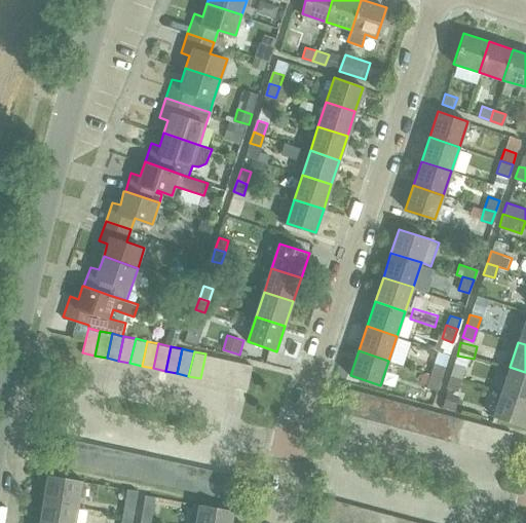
[(200,378),(212,381),(217,357),(205,353),(200,378)]
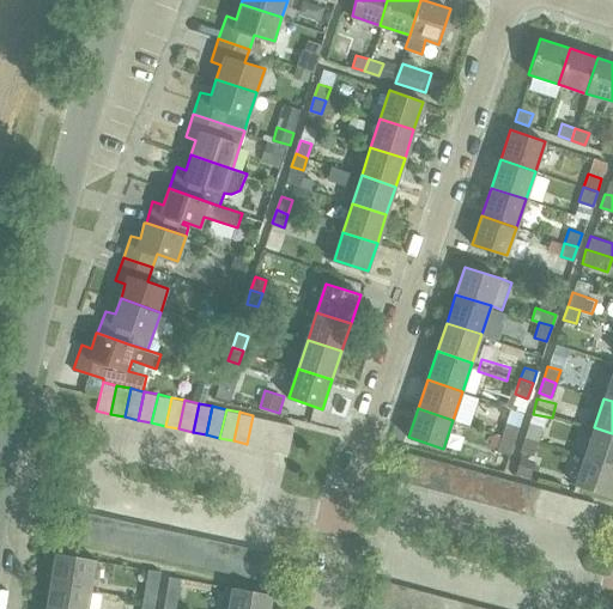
[(247,444),(260,446),(267,418),(253,415),(247,444)]
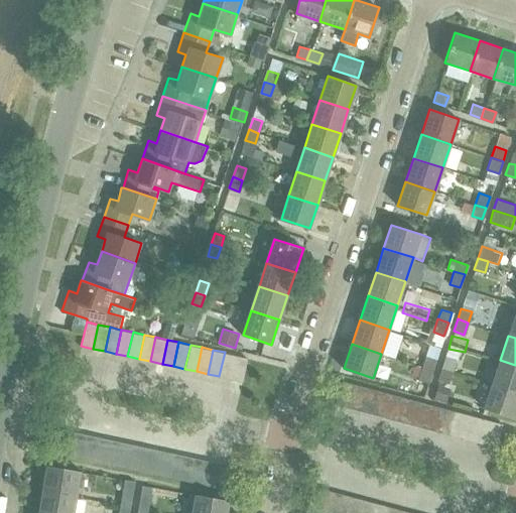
[(219,376),(231,379),(236,355),(225,352),(219,376)]
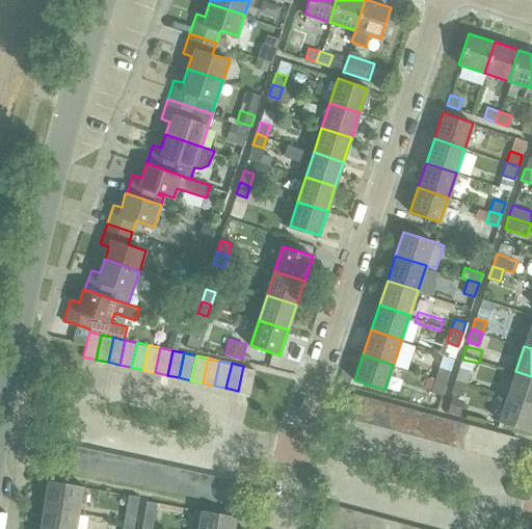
[(243,366),(238,391),(249,393),(256,368),(243,366)]
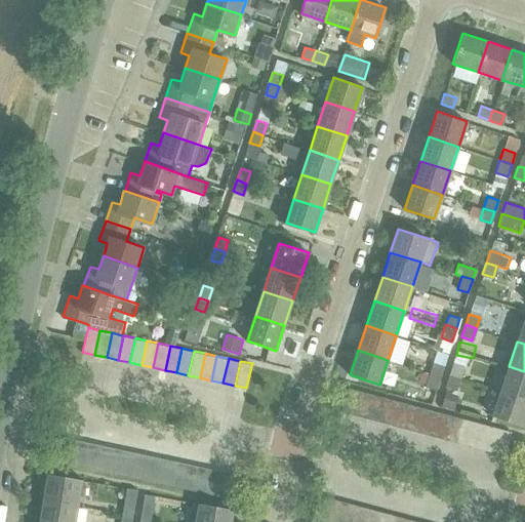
[(434,362),(430,373),(440,377),(444,366),(434,362)]
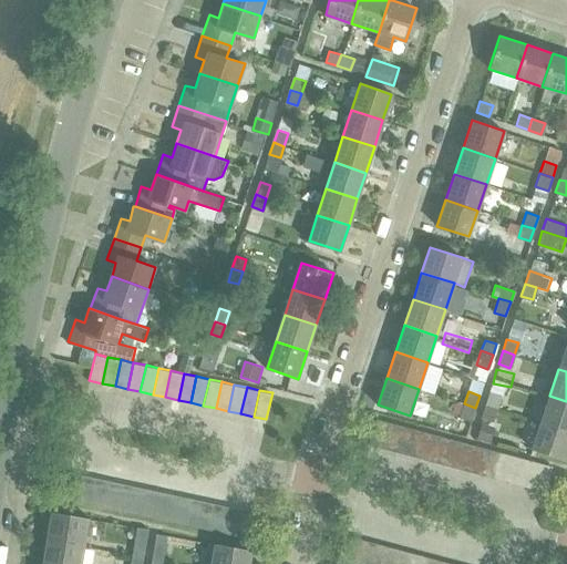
[(491,391),(486,404),(498,408),(503,396),(491,391)]
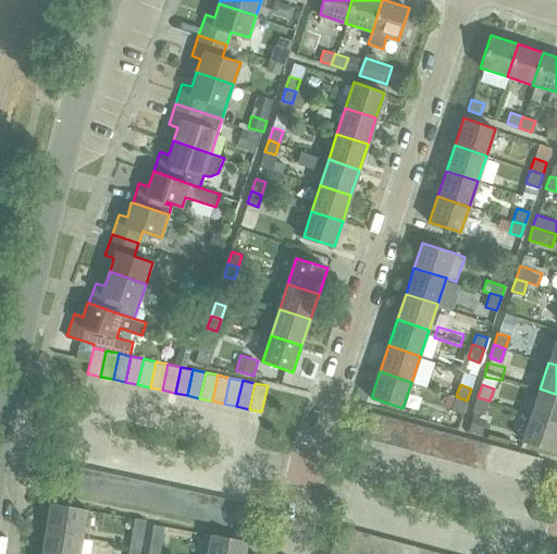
[(556,394),(540,389),(531,414),(556,422),(556,394)]
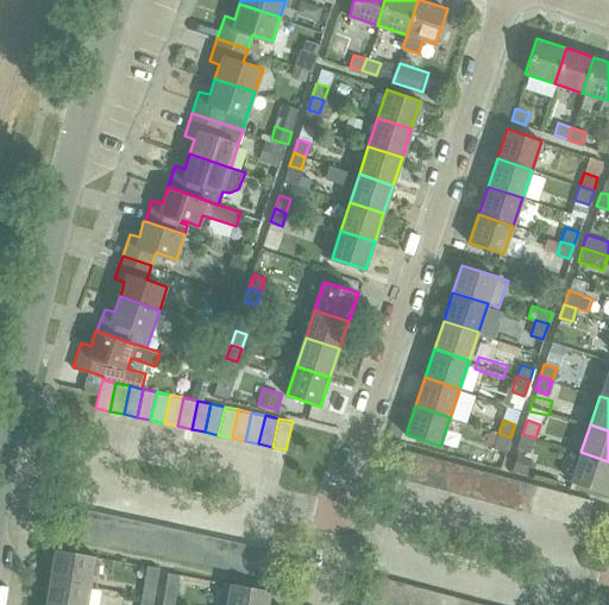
[(506,451),(510,438),(498,433),(494,447),(506,451)]
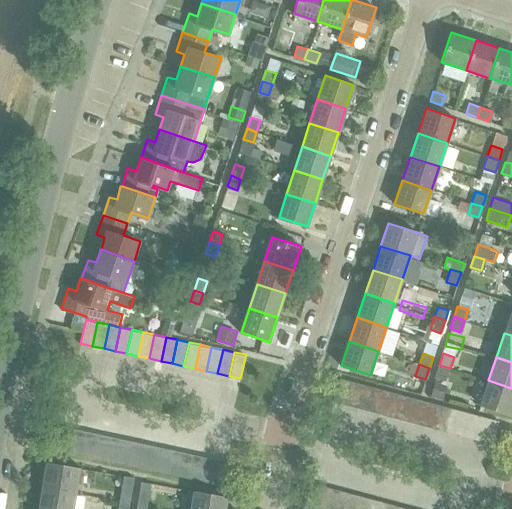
[(439,365),(435,377),(446,380),(450,368),(439,365)]
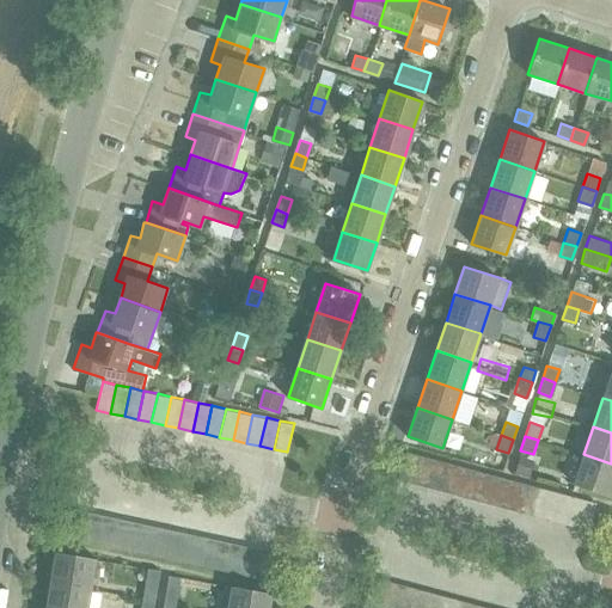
[(397,478),(533,515),(540,487),(404,450),(397,478)]
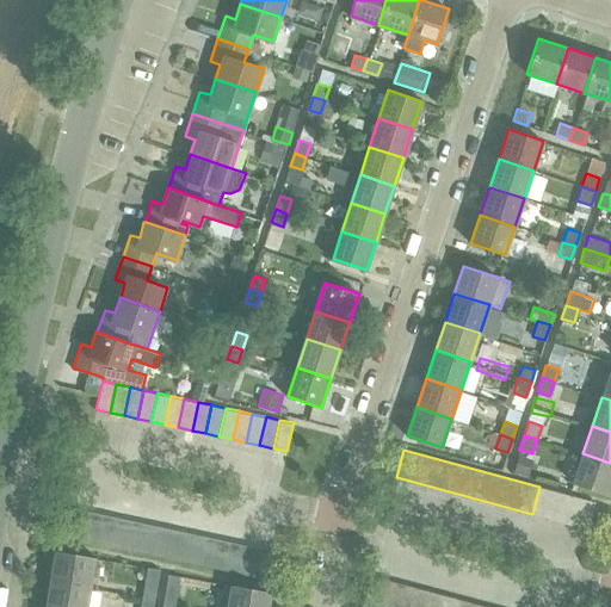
[(610,483),(610,463),(582,453),(573,483),(608,494),(610,483)]
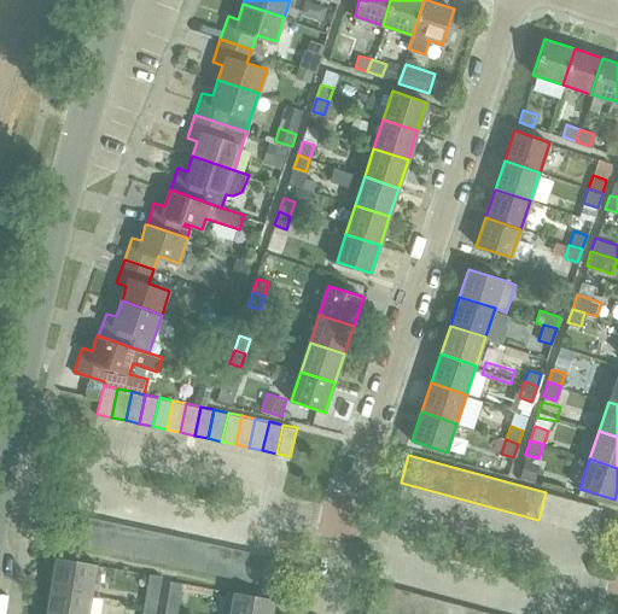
[(538,520),(552,524),(560,496),(546,492),(538,520)]
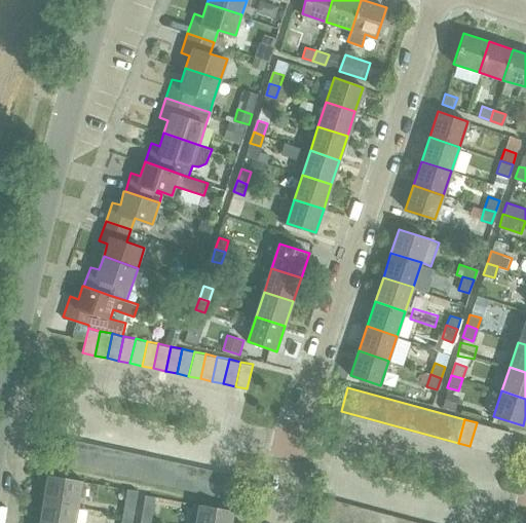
[(470,446),(481,449),(488,425),(477,422),(470,446)]
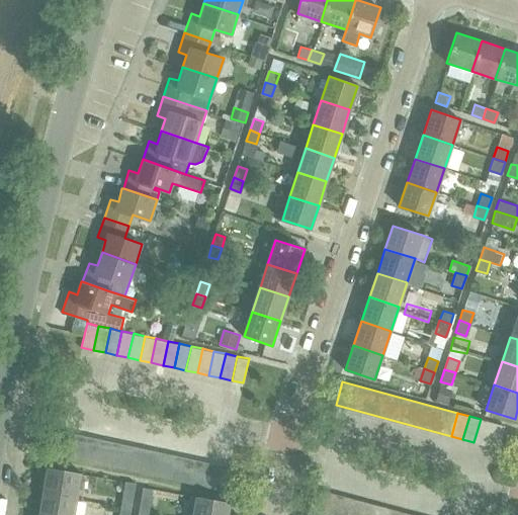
[(473,442),(486,445),(492,422),(481,419),(473,442)]
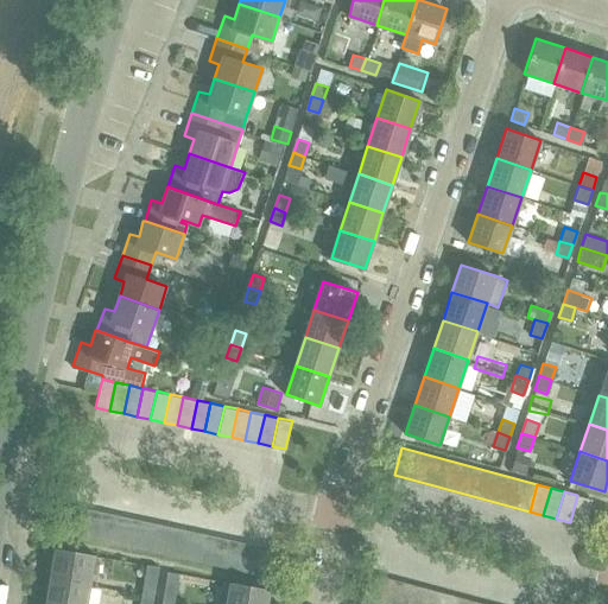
[(577,495),(570,522),(583,527),(591,498),(577,495)]
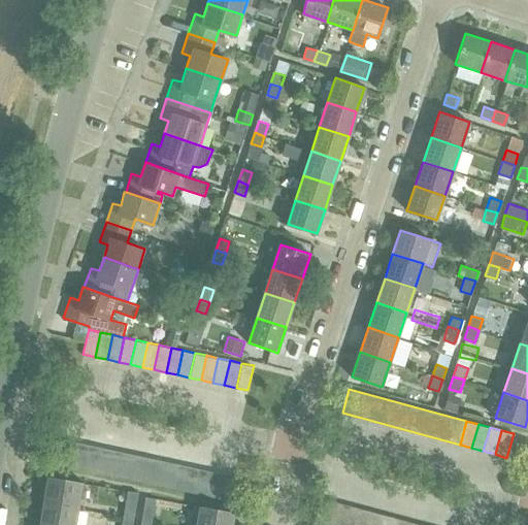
[(60,464),(85,469),(90,446),(65,440),(60,464)]
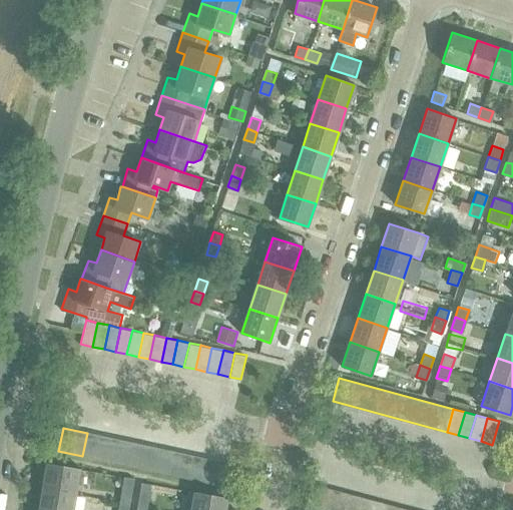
[(82,456),(105,461),(110,438),(87,433),(82,456)]
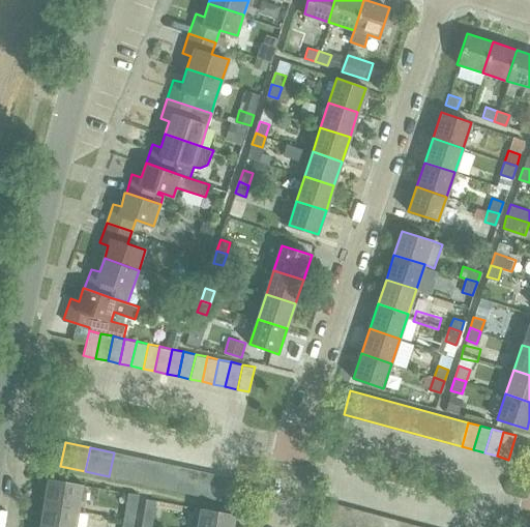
[(109,476),(134,481),(139,458),(114,452),(109,476)]
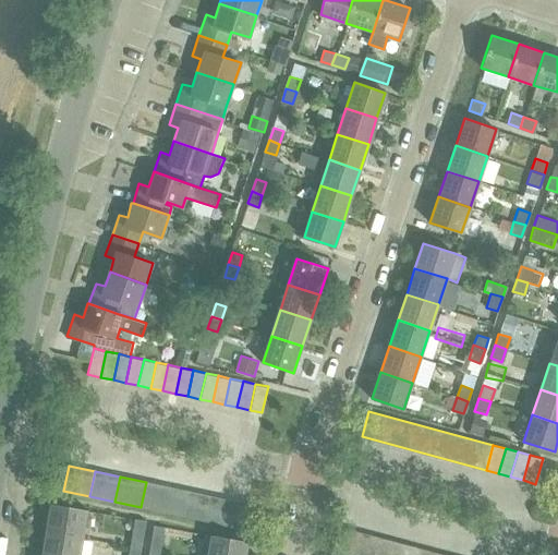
[(141,507),(166,513),(172,487),(146,482),(141,507)]
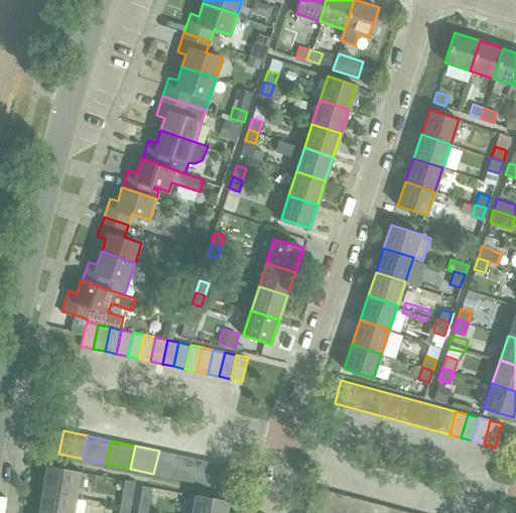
[(153,474),(189,482),(195,459),(159,451),(153,474)]
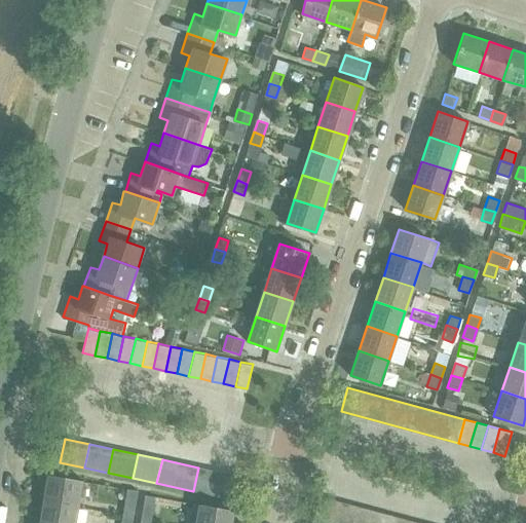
[(198,468),(193,491),(229,499),(234,475),(198,468)]
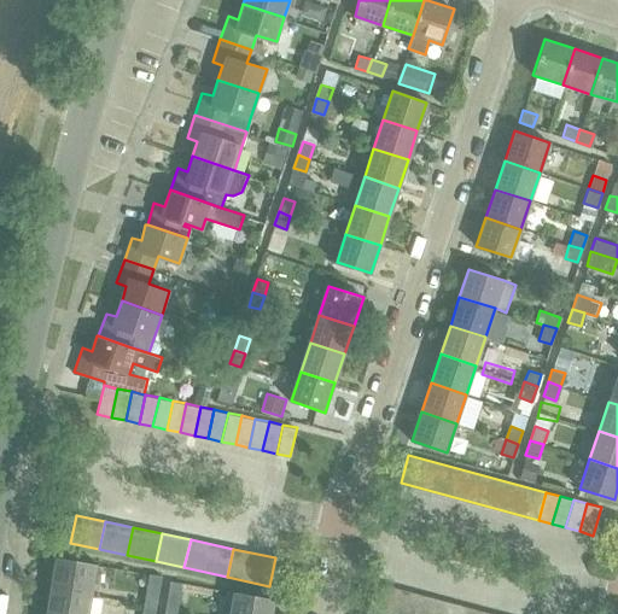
[(56,559),(51,589),(93,596),(98,565),(56,559)]
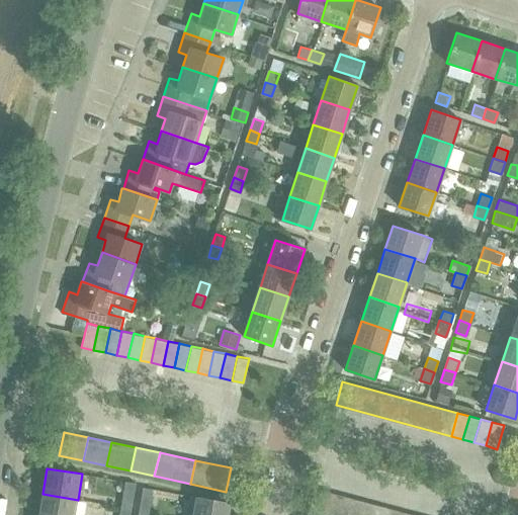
[(126,481),(122,507),(133,509),(137,483),(126,481)]
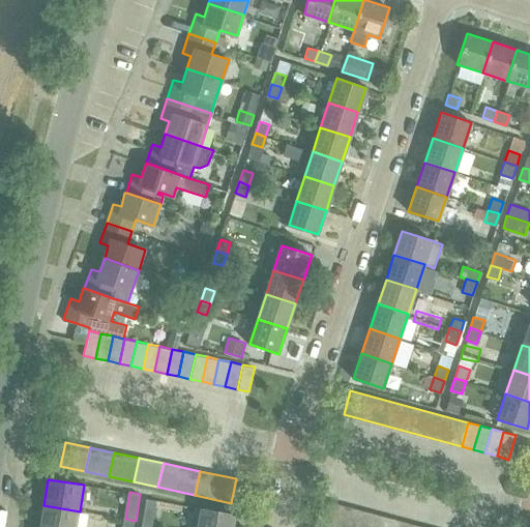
[(148,498),(143,525),(154,526),(158,500),(148,498)]
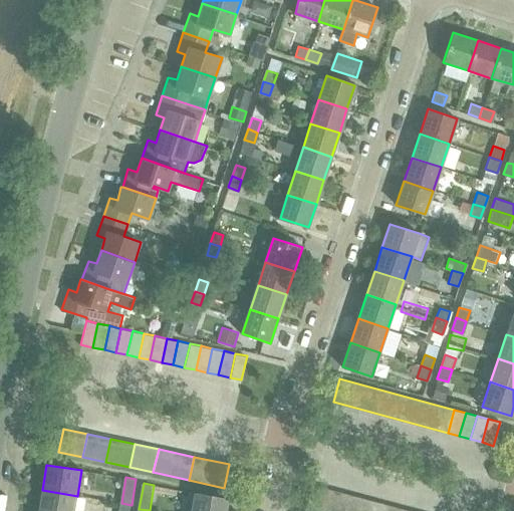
[(407,510),(312,485),(304,509),(313,510),(407,510)]
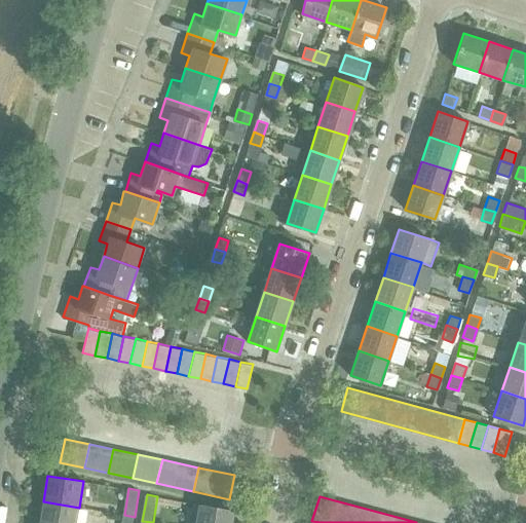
[(43,501),(39,522),(76,522),(79,508),(43,501)]
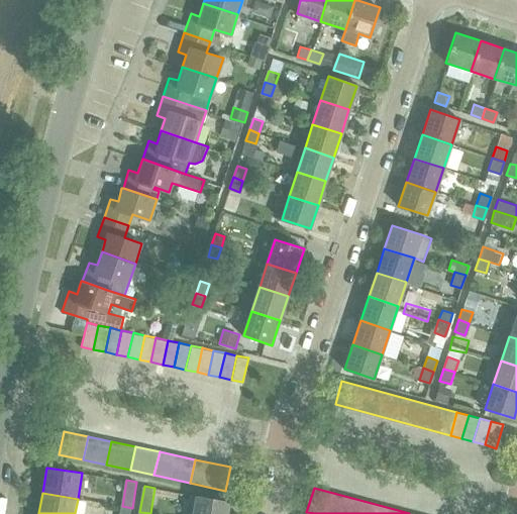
[(196,496),(192,513),(228,513),(230,503),(196,496)]
